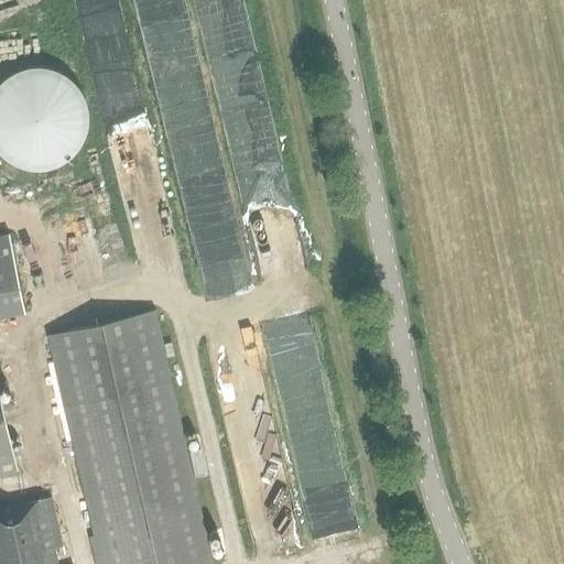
[(0,152),(1,153),(4,158),(9,161),(13,163),(19,165),(22,166),(28,169),(32,170),(38,170),(43,170),(49,169),(52,167),(57,165),(62,163),(65,162),(69,159),(74,155),(77,151),(80,147),(84,142),(86,137),(87,132),(88,129),(89,125),(89,123),(89,121),(89,118),(89,116),(89,112),(88,109),(88,107),(87,104),(87,101),(85,97),(83,91),(79,87),(77,85),(74,80),(71,78),(68,76),(65,74),(61,72),(58,71),(55,69),(52,68),(49,67),(43,66),(38,66),(34,66),(29,67),(23,68),(19,69),(13,72),(10,74),(6,77),(2,80),(0,82),(0,152)]
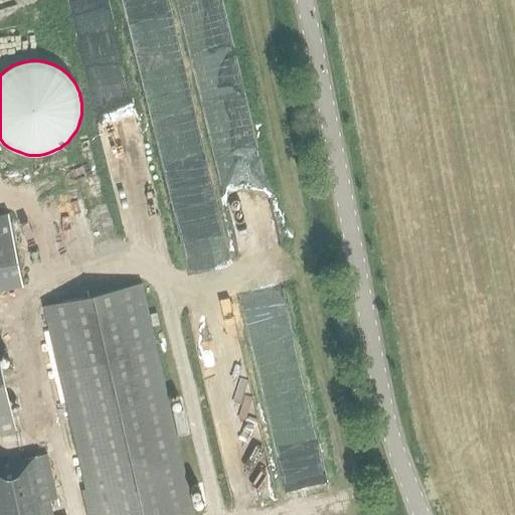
[(8,214),(0,215),(0,290),(23,286),(8,214)]
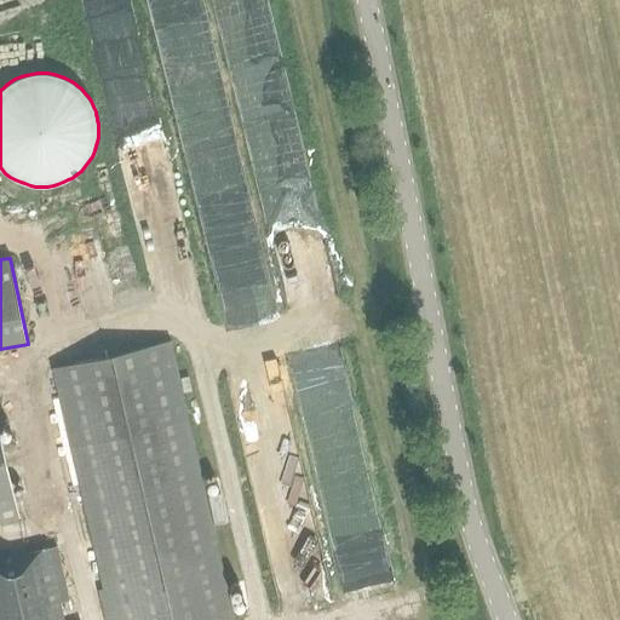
[(98,589),(104,619),(233,619),(170,340),(52,368),(103,589),(98,589)]
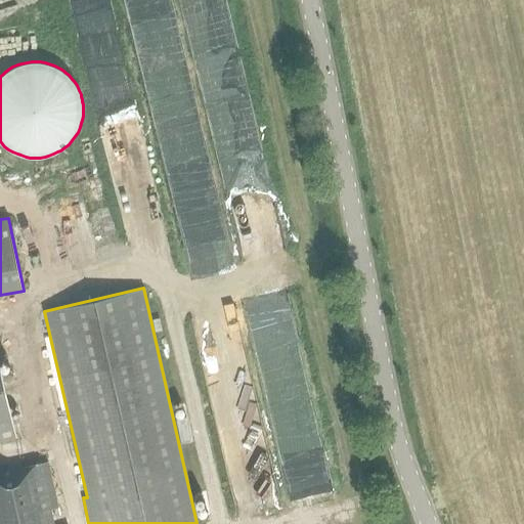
[(0,442),(17,438),(0,361),(0,442)]
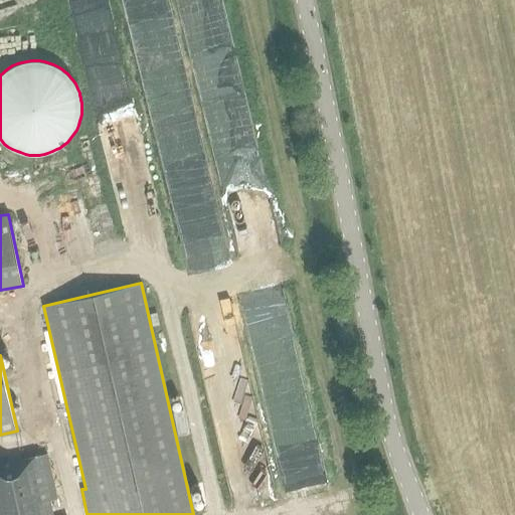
[(21,457),(0,461),(0,514),(51,514),(49,501),(57,500),(47,456),(22,460),(21,457)]
